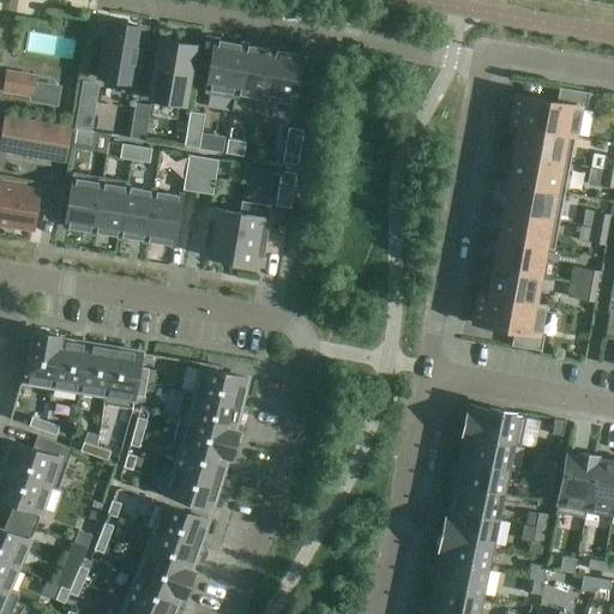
[(98,79),(134,85),(144,29),(108,23),(98,79)]
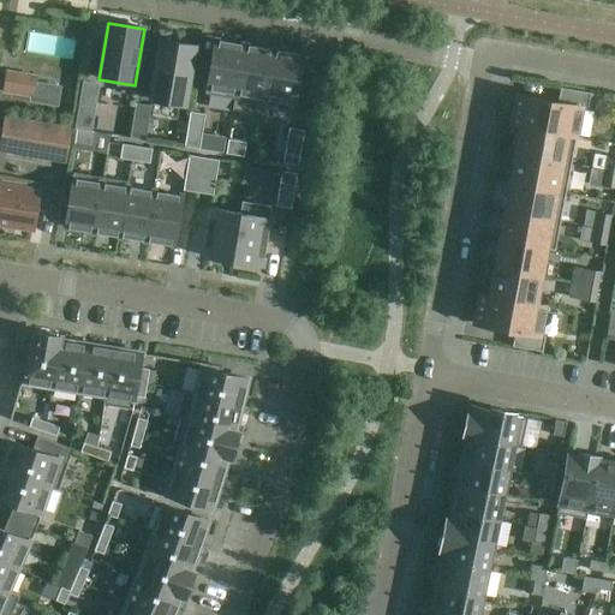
[(193,46),(161,41),(151,100),(184,106),(193,46)]
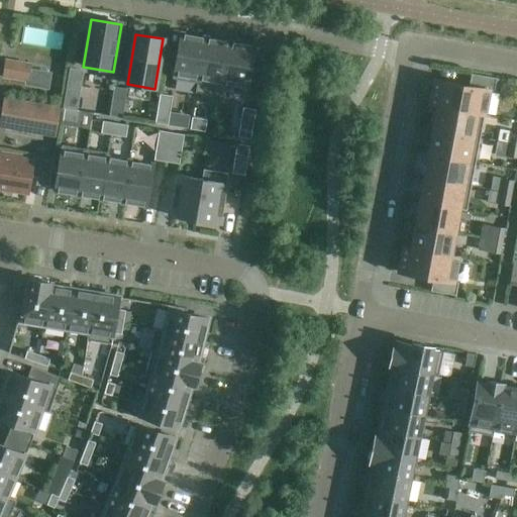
[(196,93),(206,38),(181,34),(173,79),(197,83),(195,93),(196,93)]
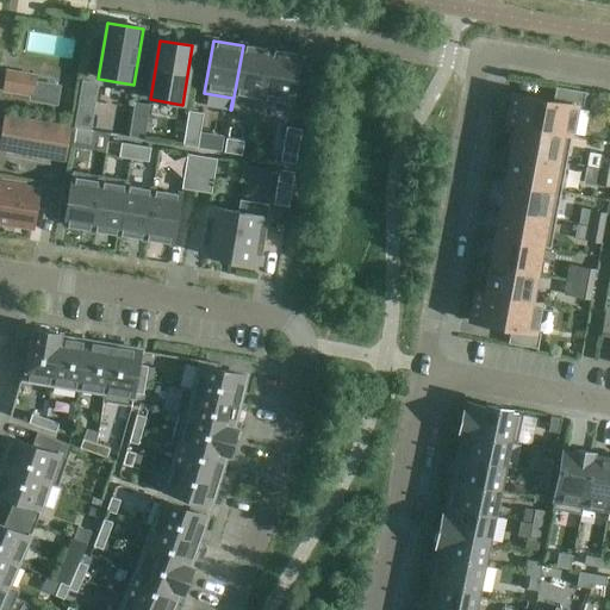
[(271,50),(243,45),(231,110),(260,114),(271,50)]
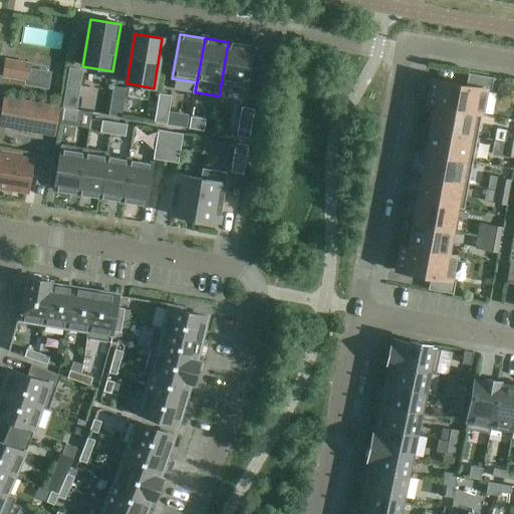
[(245,91),(253,46),(228,42),(219,96),(220,96),(221,87),(245,91)]
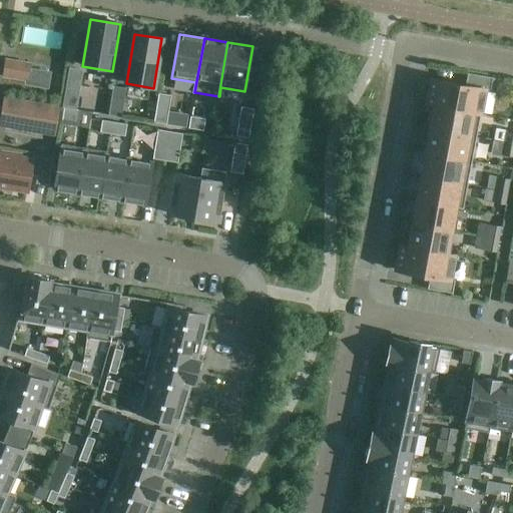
[(26,80),(29,64),(6,60),(3,76),(26,80)]
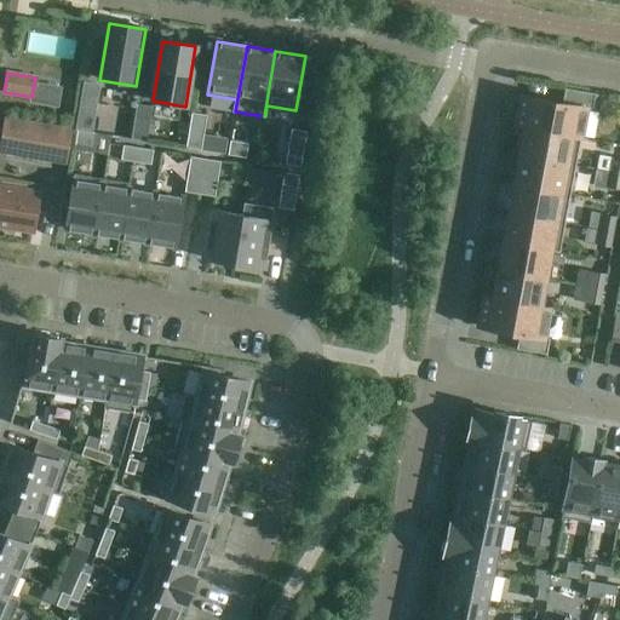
[(581,138),(586,109),(592,110),(596,95),(566,89),(562,104),(521,96),(516,127),(517,127),(524,128),(524,127),(581,138)]
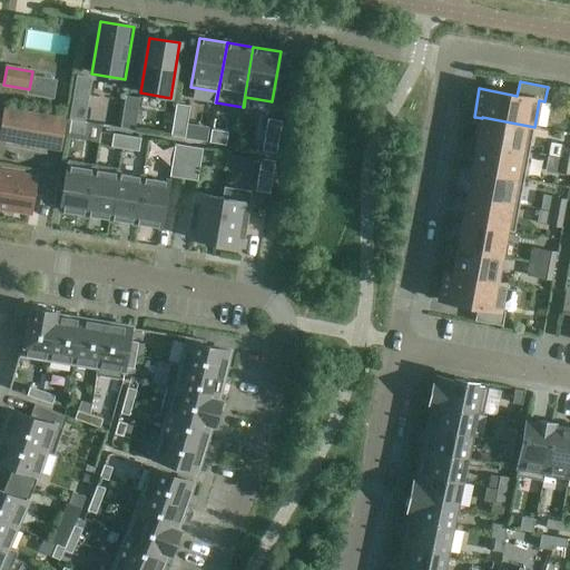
[(140,99),(126,97),(120,128),(135,131),(140,99)]
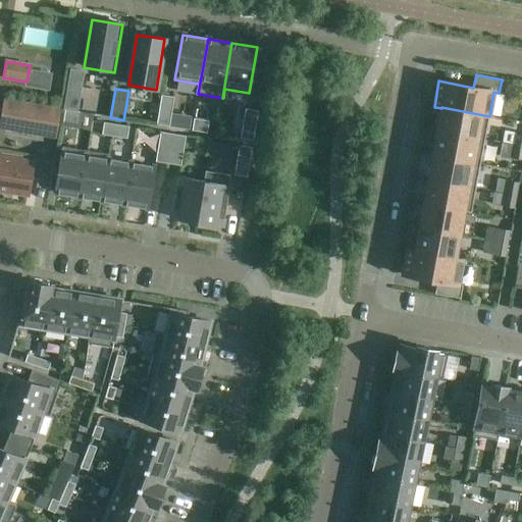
[(169,126),(174,97),(161,95),(156,124),(169,126)]
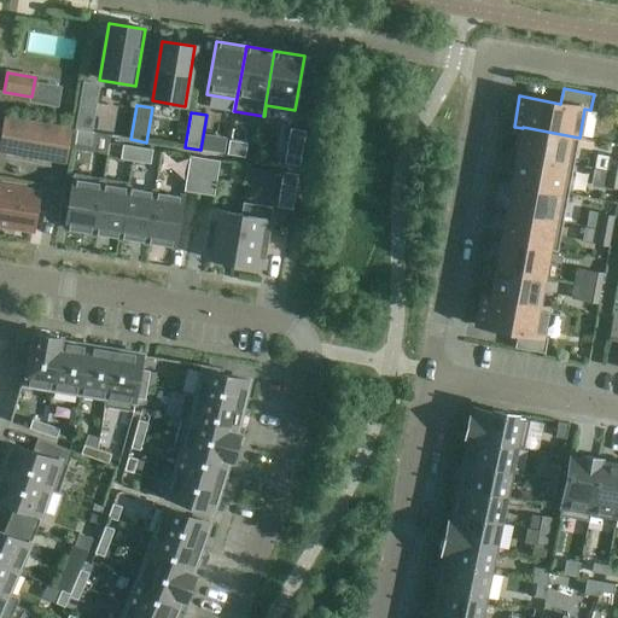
[(6,118),(0,151),(65,163),(71,129),(6,118)]
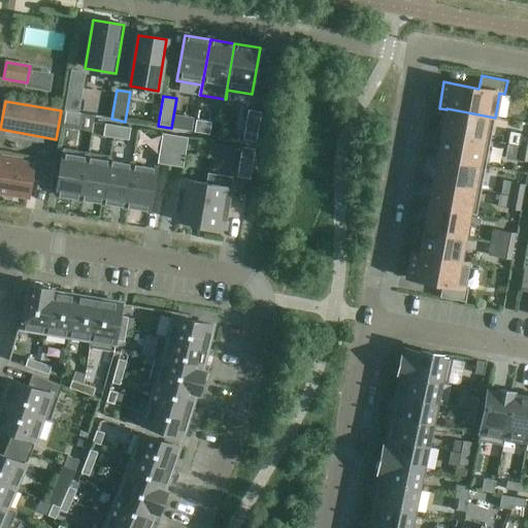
[(490,141),(494,119),(495,118),(447,108),(447,109),(442,133),(490,141)]
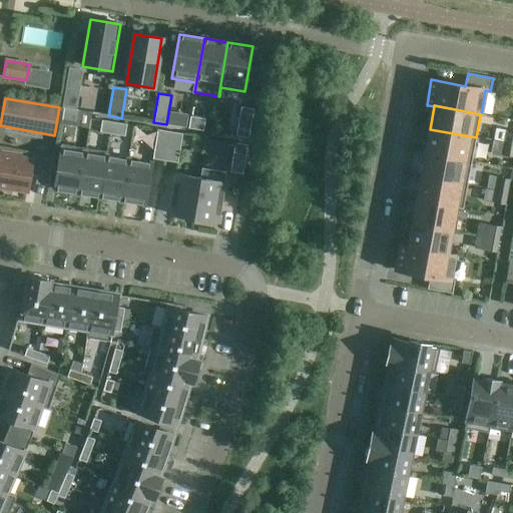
[(248,138),(253,109),(240,107),(235,136),(248,138)]
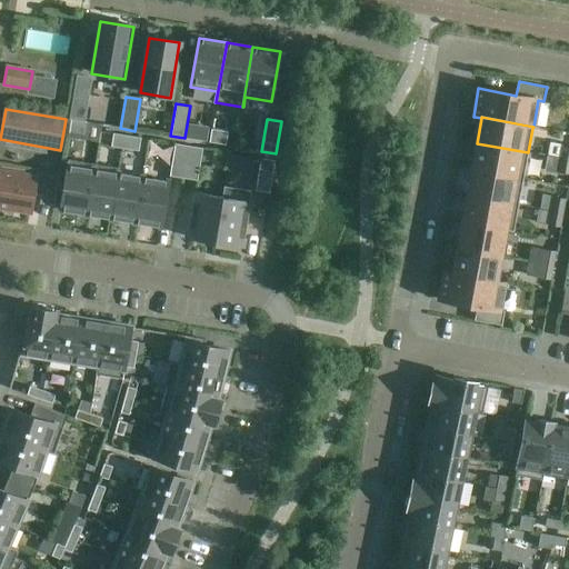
[(85,136),(88,122),(71,120),(69,133),(85,136)]
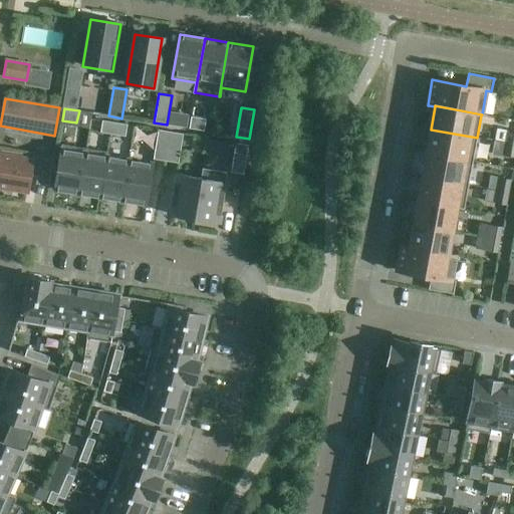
[(204,132),(206,119),(191,116),(189,129),(204,132)]
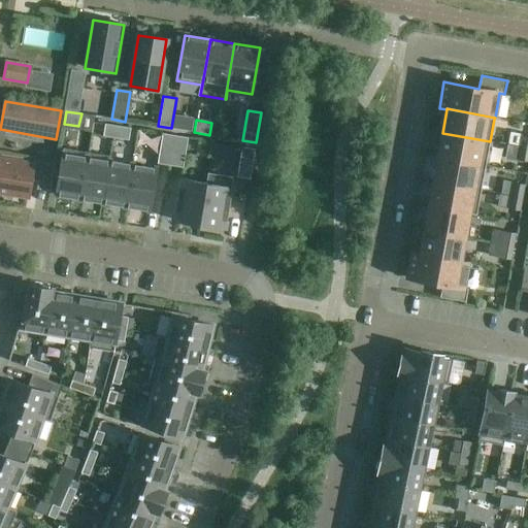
[(116,126),(100,123),(98,135),(113,138),(116,126)]
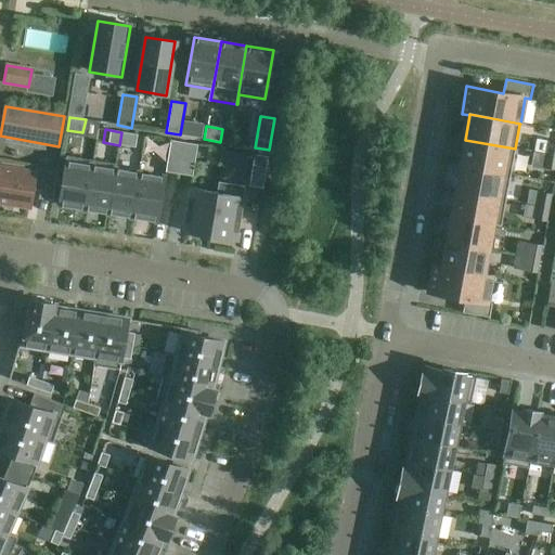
[(136,147),(138,134),(121,132),(119,145),(136,147)]
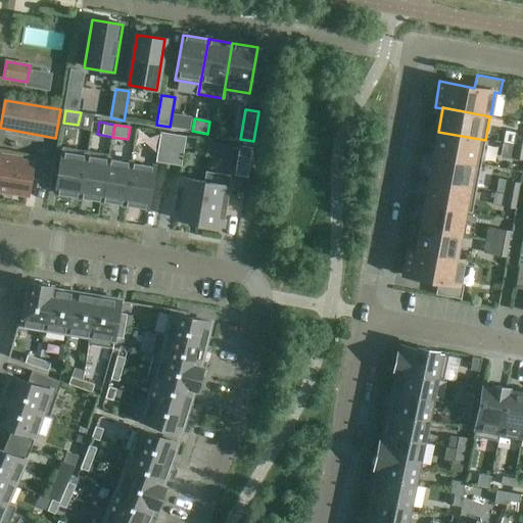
[(169,164),(174,134),(160,132),(155,162),(169,164)]
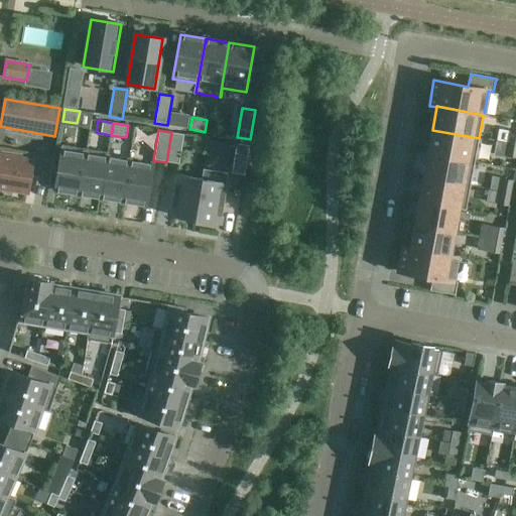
[(475,162),(479,138),(432,130),(427,153),(475,162)]
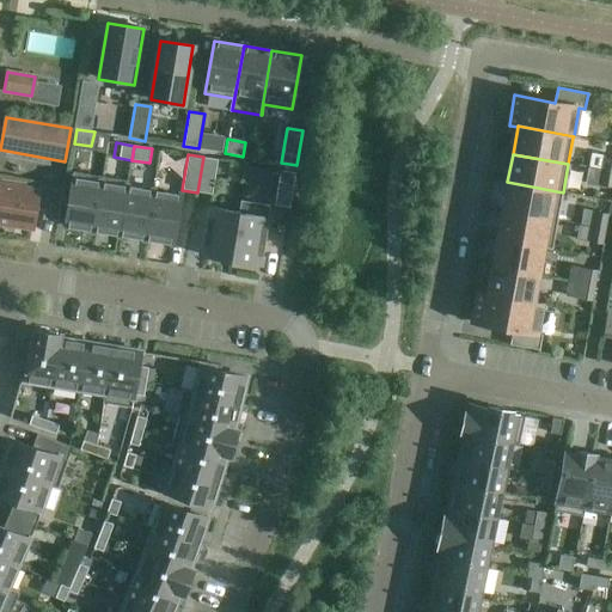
[(212,195),(218,159),(203,157),(197,193),(212,195)]
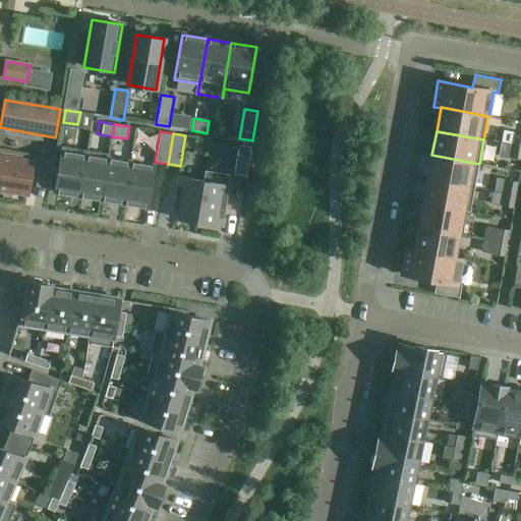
[(17,151),(40,152),(40,141),(17,140),(17,151)]
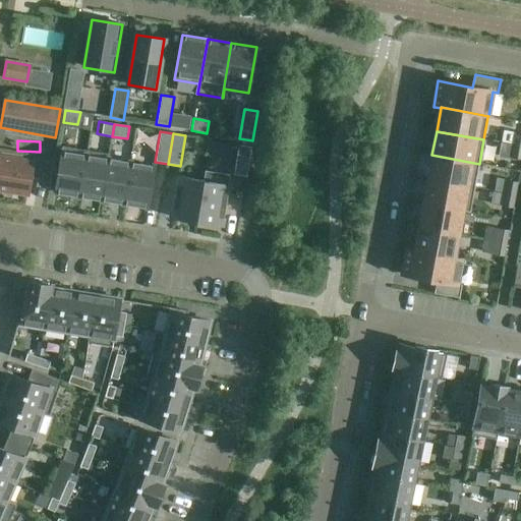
[(246,177),(251,148),(239,145),(233,175),(246,177)]
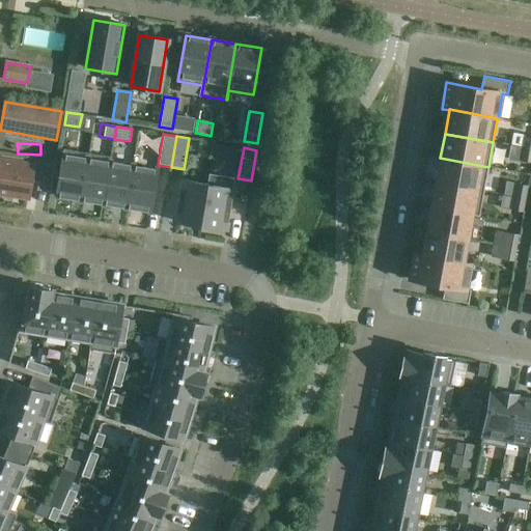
[(530,163),(530,149),(524,148),(522,162),(530,163)]
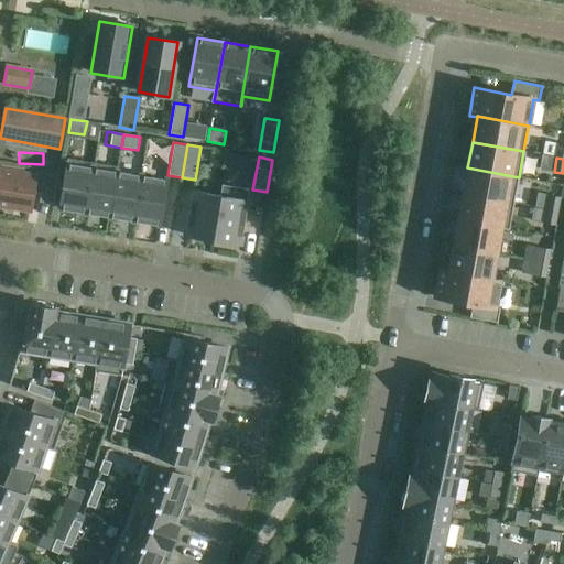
[(86,213),(94,163),(67,159),(60,208),(86,213)]
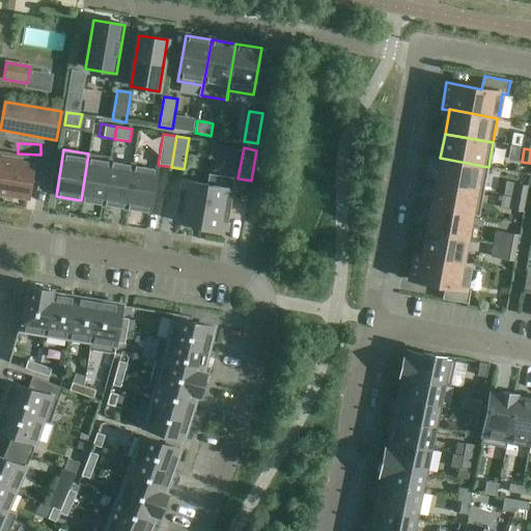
[(103,203),(111,158),(88,154),(81,200),(103,203)]
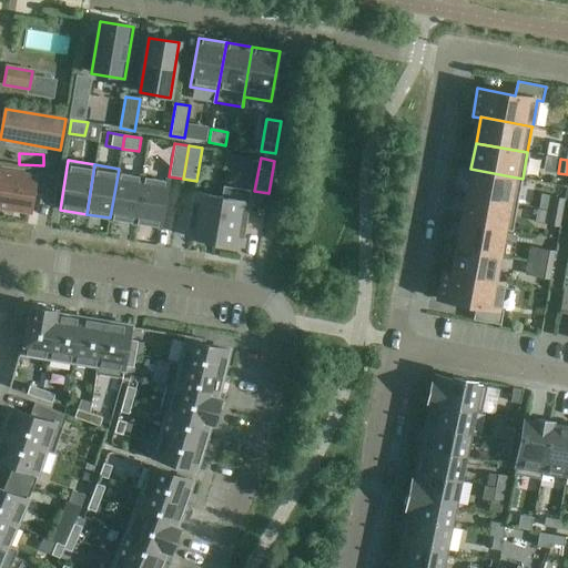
[(134,222),(141,178),(119,173),(120,169),(119,169),(110,217),(134,222)]
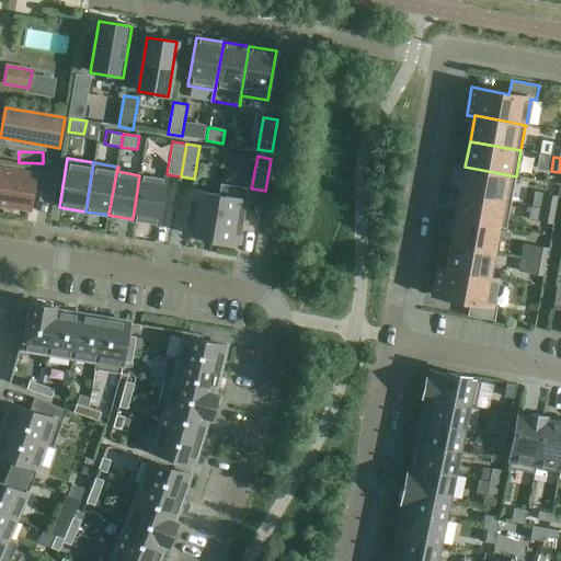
[(511,203),(516,176),(465,167),(460,193),(511,203)]
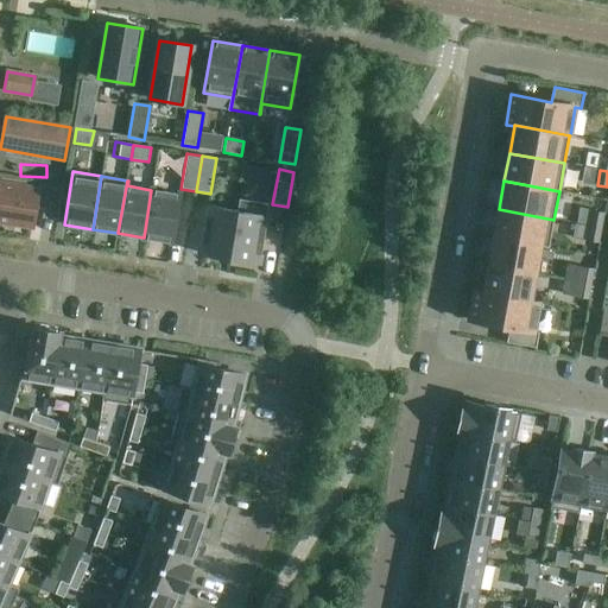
[(0,220),(32,226),(37,190),(0,184),(0,220)]
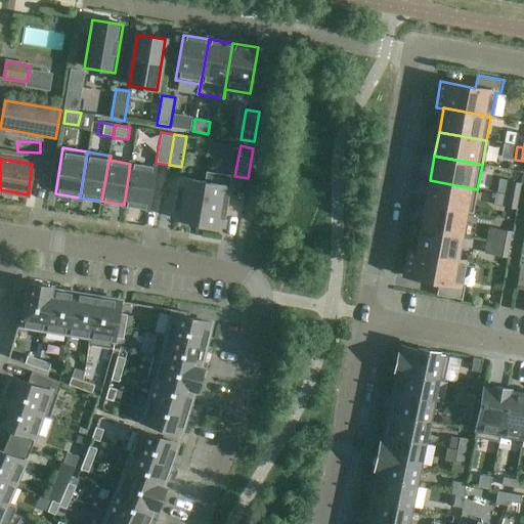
[(148,209),(156,168),(130,164),(124,205),(148,209)]
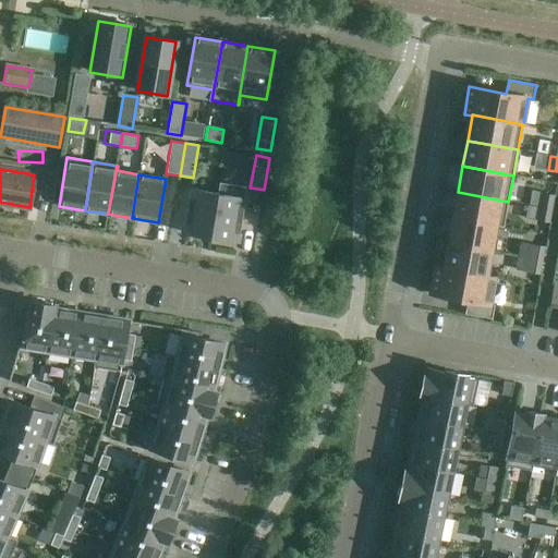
[(237,242),(246,187),(219,183),(218,194),(209,241),(210,241),(211,238),(237,242)]
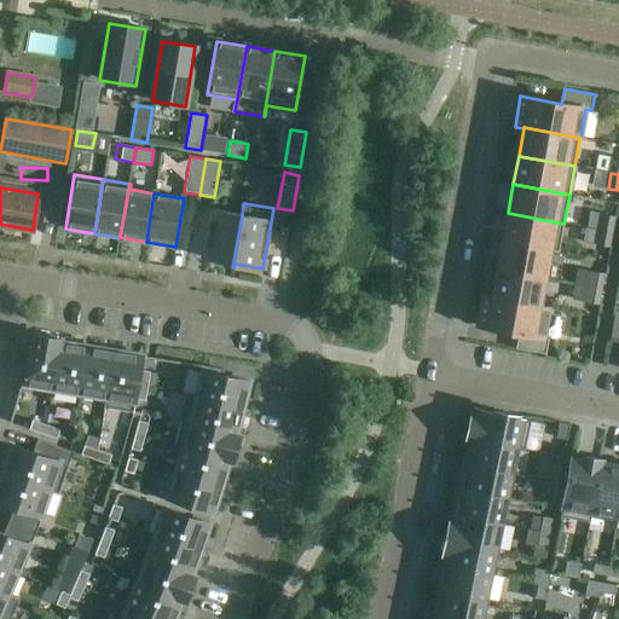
[(232,267),(242,215),(212,210),(203,258),(232,262),(232,267)]
